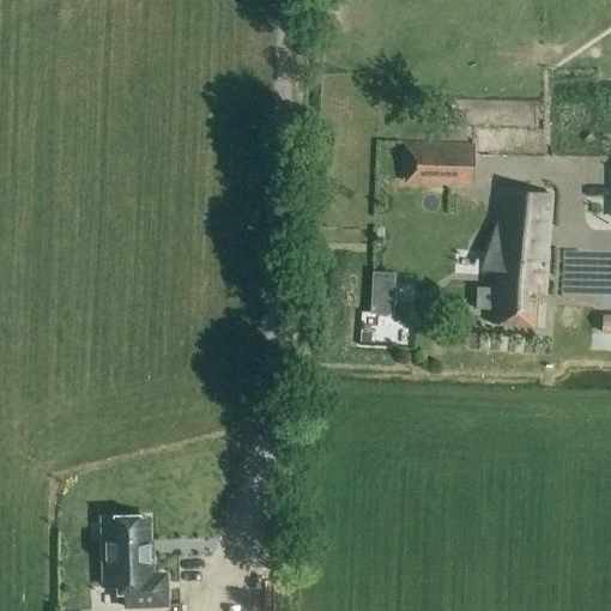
[(475,183),(476,141),(403,140),(401,176),(406,176),(406,182),(475,183)]
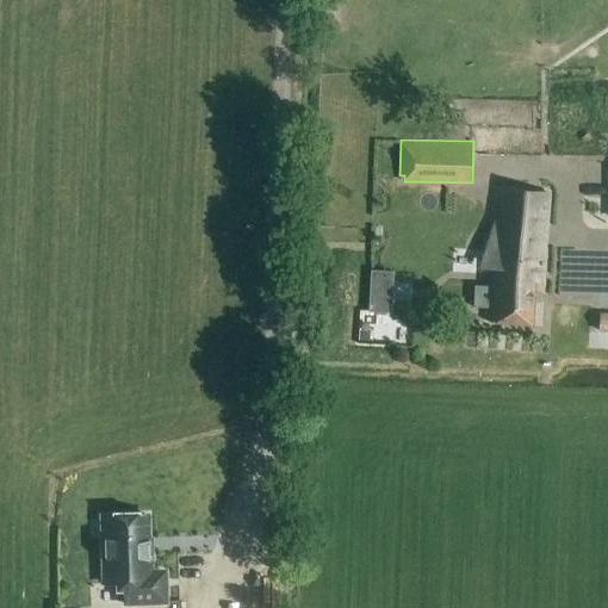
[(502,188),(500,213),(489,249),(507,256),(506,271),(494,270),(490,321),(533,324),(537,280),(545,281),(551,192),(502,188)]
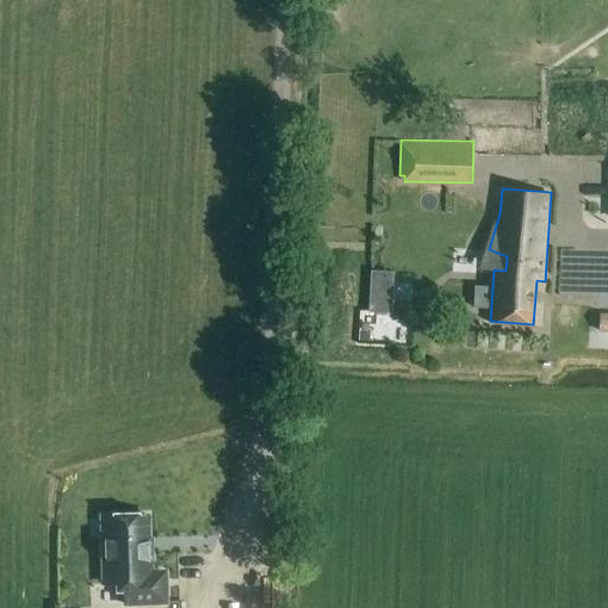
[(372,271),(371,309),(395,310),(396,272),(372,271)]
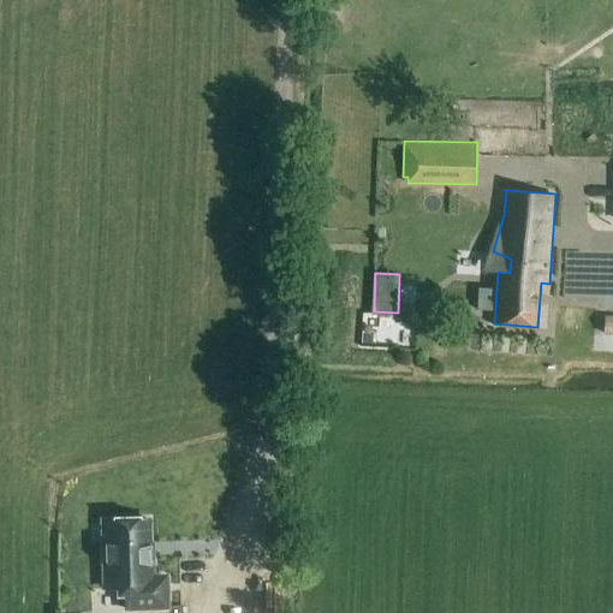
[(478,309),(493,309),(494,287),(480,287),(478,309)]
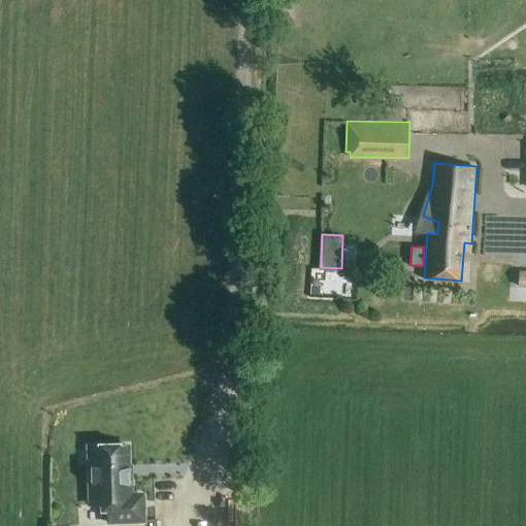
[(92,504),(94,504),(108,503),(109,521),(144,520),(144,494),(132,494),(132,478),(129,474),(129,466),(130,465),(129,445),(90,446),(92,504)]
